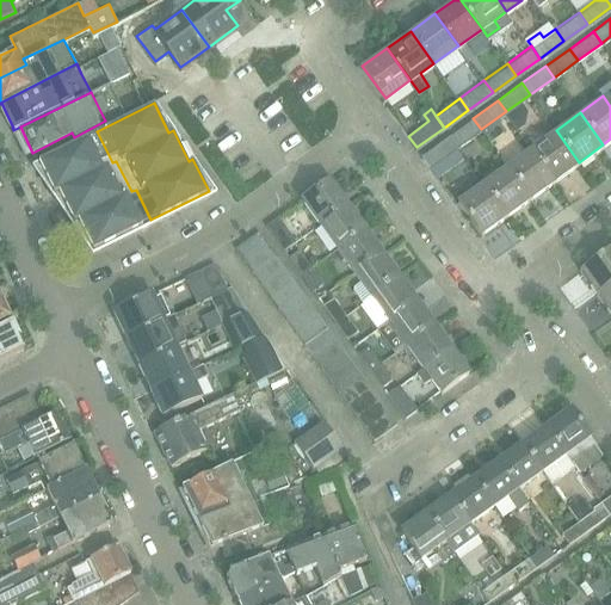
[(481,129),(473,118),(450,135),(458,146),(481,129)]
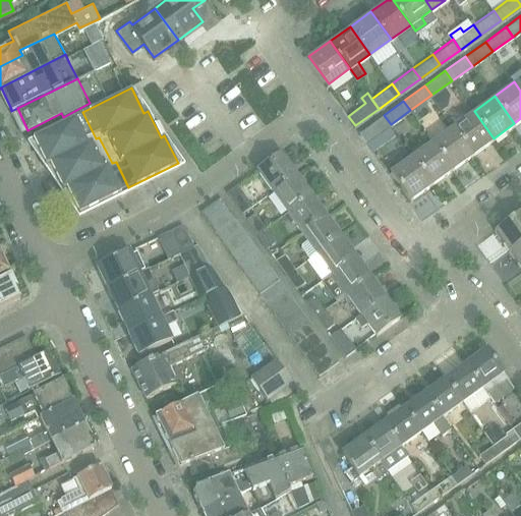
[(474,111),(455,124),(474,152),(494,138),(474,111)]
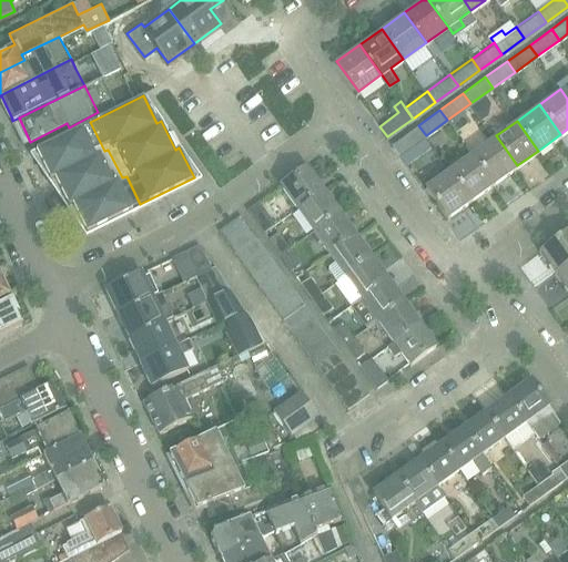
[(104,151),(90,122),(36,149),(51,177),(54,176),(69,204),(72,202),(122,177),(108,150),(104,151)]
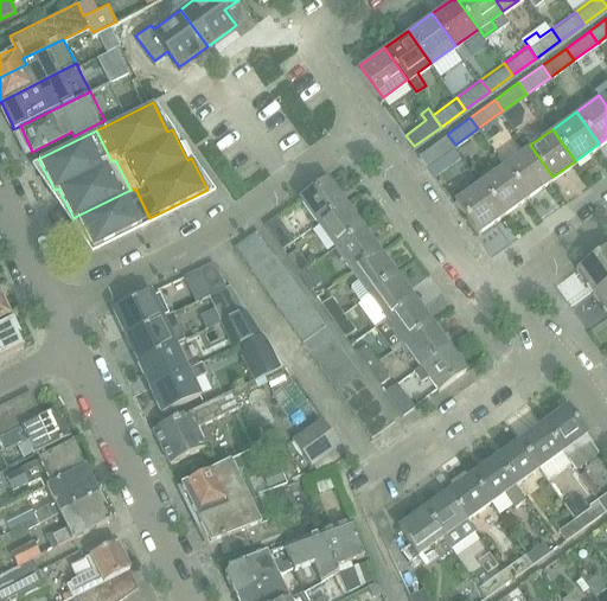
[(455,145),(447,134),(419,153),(427,165),(455,145)]
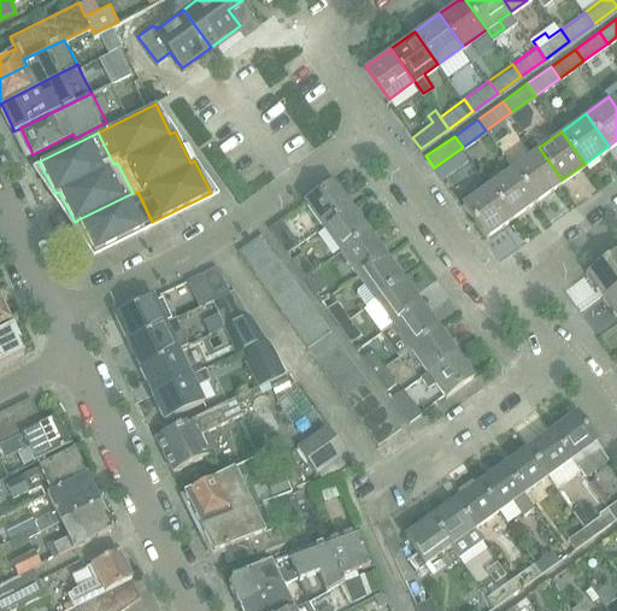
[(539,147),(512,165),(536,199),(562,180),(539,147)]
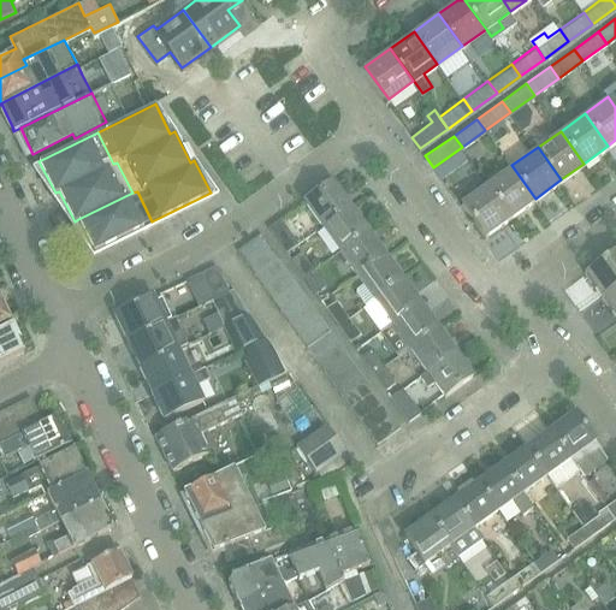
[(511,165),(489,183),(511,215),(535,199),(511,165)]
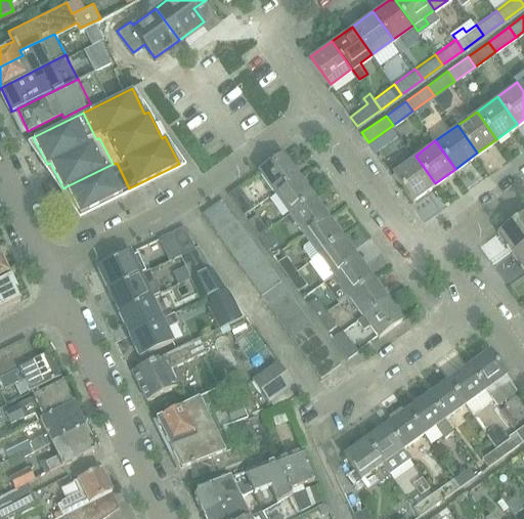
[(259,169),(274,190),(298,173),(282,152),(259,169)]
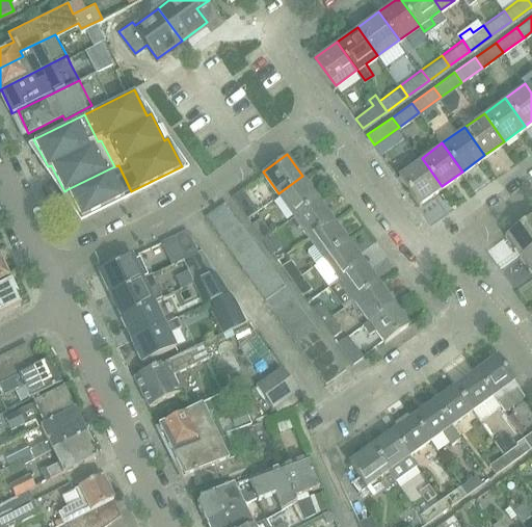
[(442,186),(422,158),(399,174),(419,203),(442,186)]
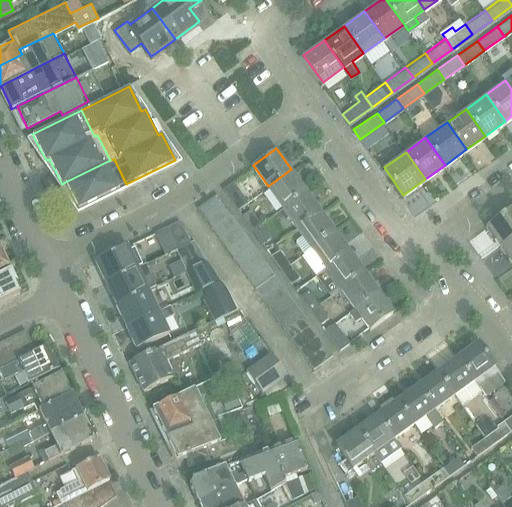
[(114,159),(110,160),(65,182),(78,208),(126,184),(114,159)]
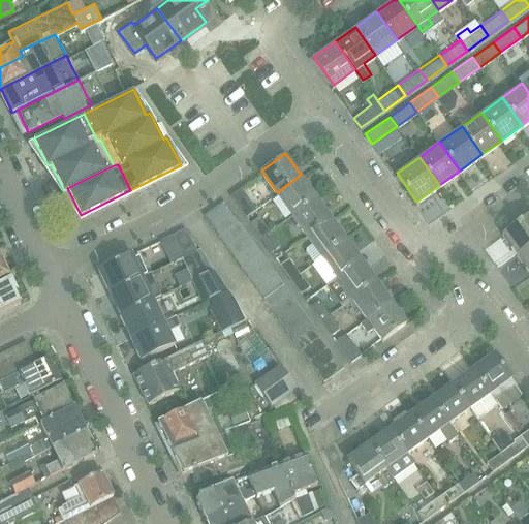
[(277,192),(291,213),(316,195),(301,175),(277,192)]
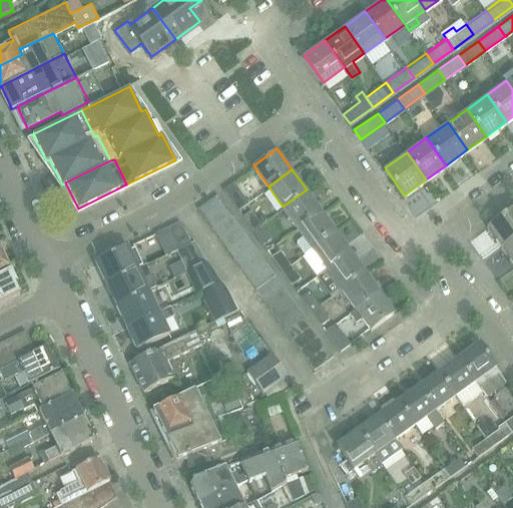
[(223,187),(235,203),(245,196),(233,180),(223,187)]
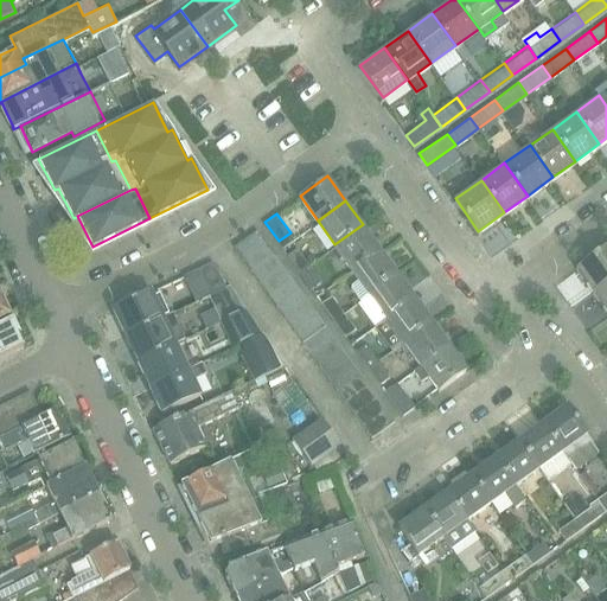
[(334,244),(351,268),(379,248),(363,224),(334,244)]
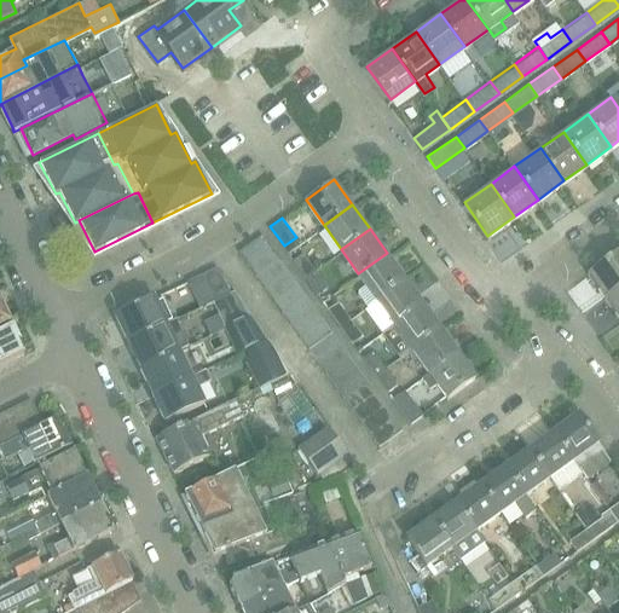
[(238,249),(247,261),(271,244),(262,232),(238,249)]
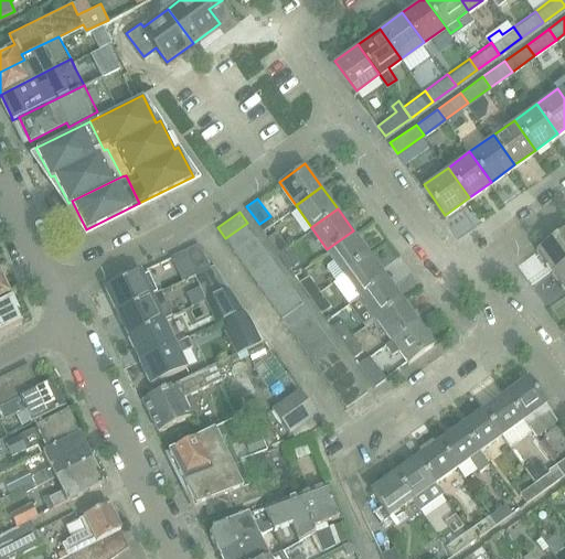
[(225,238),(234,249),(255,234),(247,223),(225,238)]
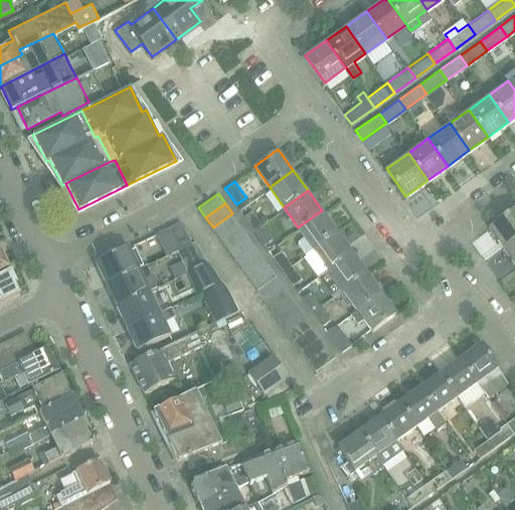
[(514,206),(489,225),(503,245),(514,236),(514,206)]
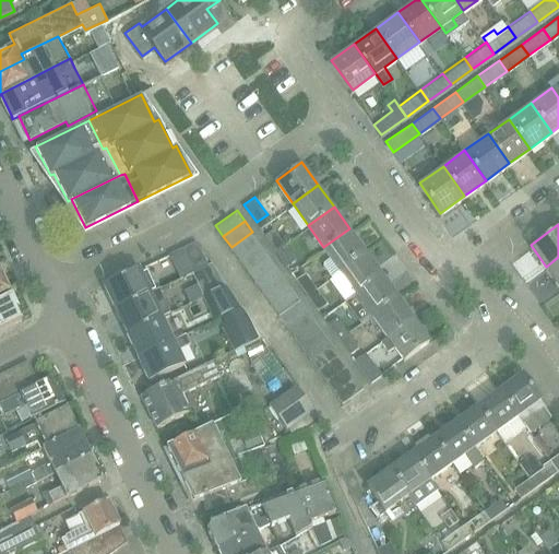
[(276,226),(264,235),(274,249),(286,240),(276,226)]
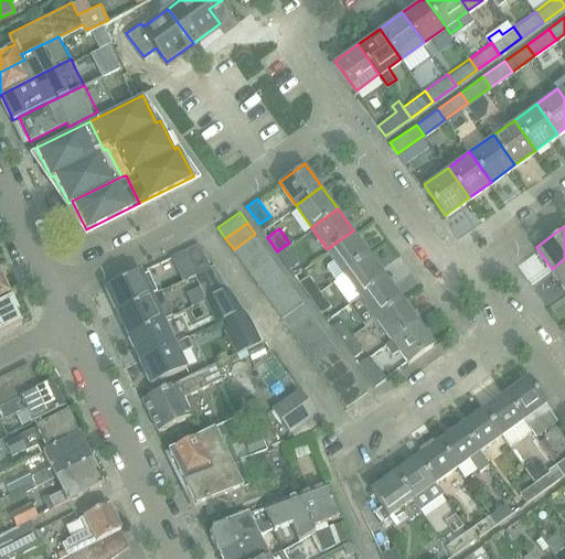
[(334,278),(343,271),(370,254),(353,230),(327,249),(333,257),(327,261),(327,267),(334,278)]
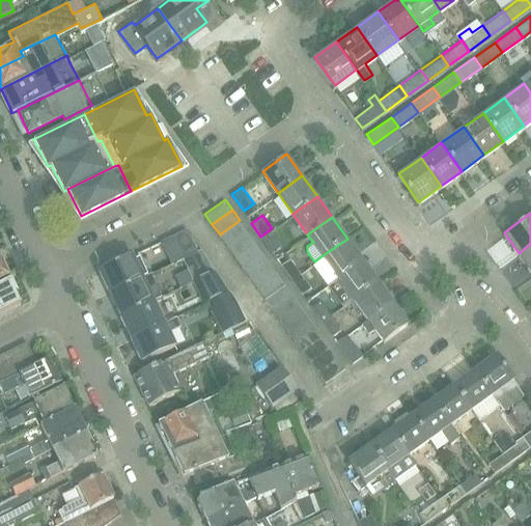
[(247,230),(240,220),(220,234),(227,245),(247,230)]
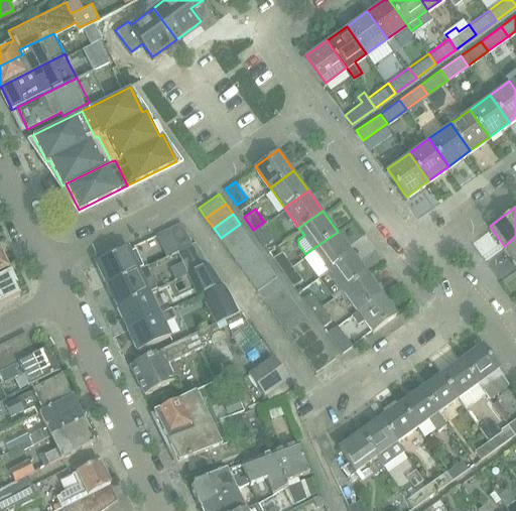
[(195,240),(181,220),(156,232),(166,254),(178,249),(192,243),(191,242),(195,240)]
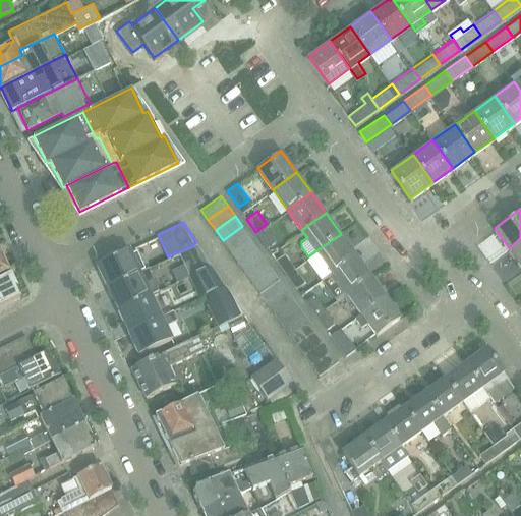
[(277,239),(267,224),(255,232),(267,246),(277,239)]
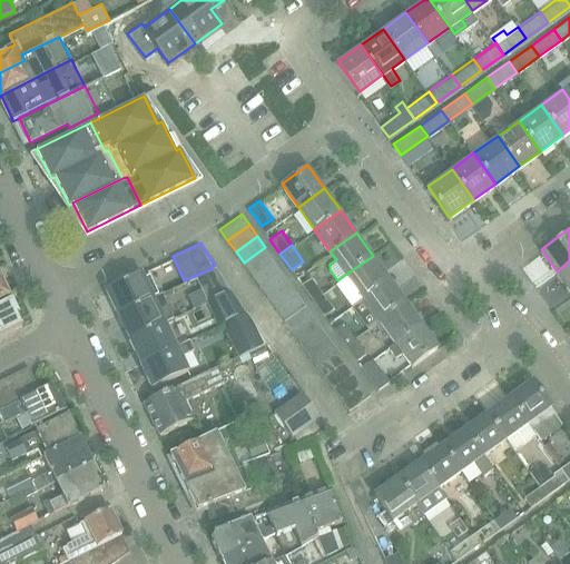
[(273,257),(265,247),(244,263),(252,273),(273,257)]
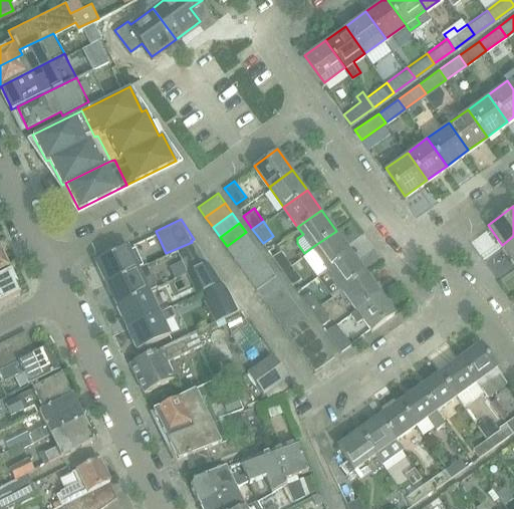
[(312,247),(327,268),(350,251),(336,231),(312,247)]
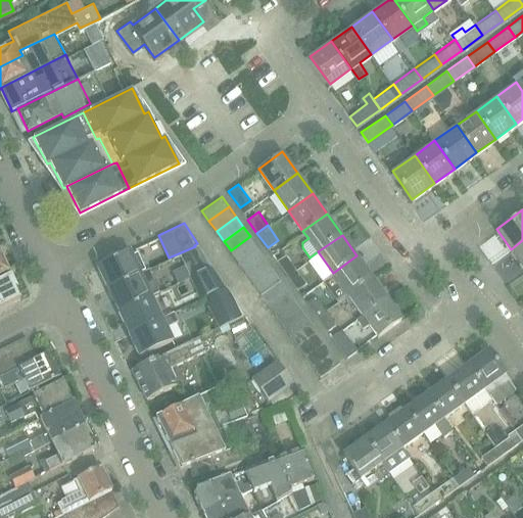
[(231,250),(238,261),(257,246),(250,236),(231,250)]
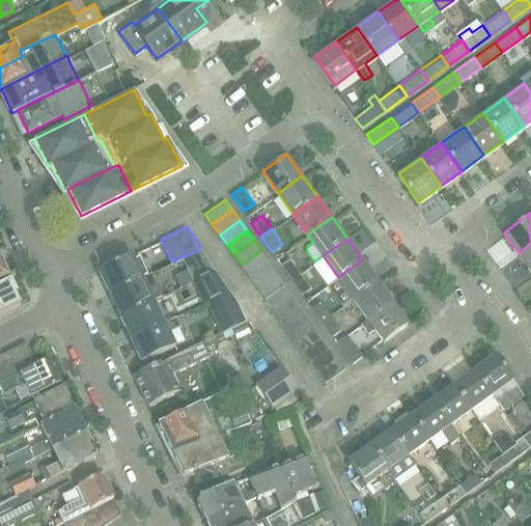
[(530,244),(519,253),(530,271),(530,244)]
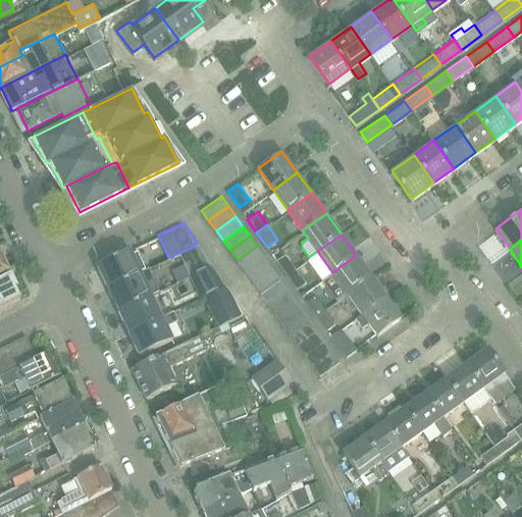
[(198,243),(197,243),(194,245),(195,246),(180,252),(191,273),(210,264),(205,254),(198,243)]
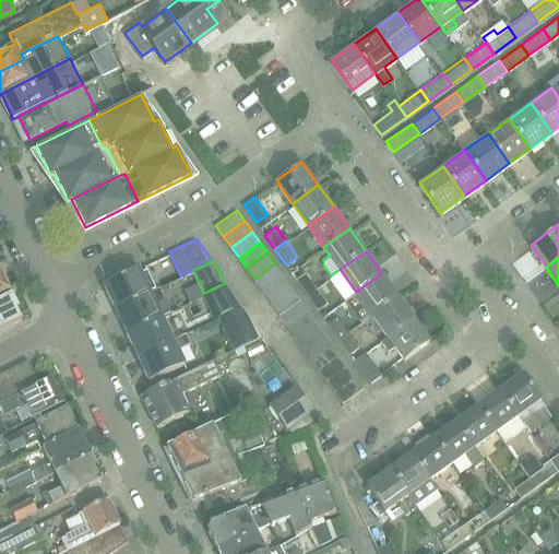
[(254,279),(262,290),(284,274),(275,263),(254,279)]
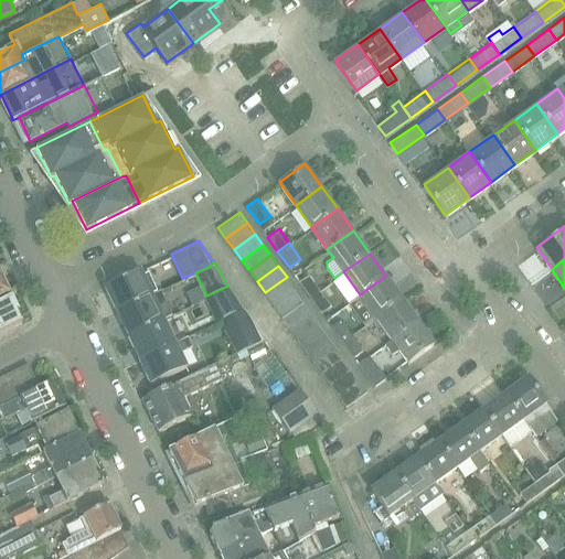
[(105,285),(116,310),(152,293),(140,268),(105,285)]
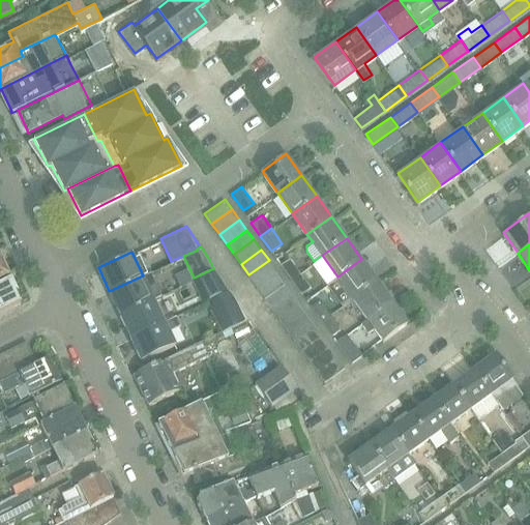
[(299,271),(289,257),(281,263),(291,278),(299,271)]
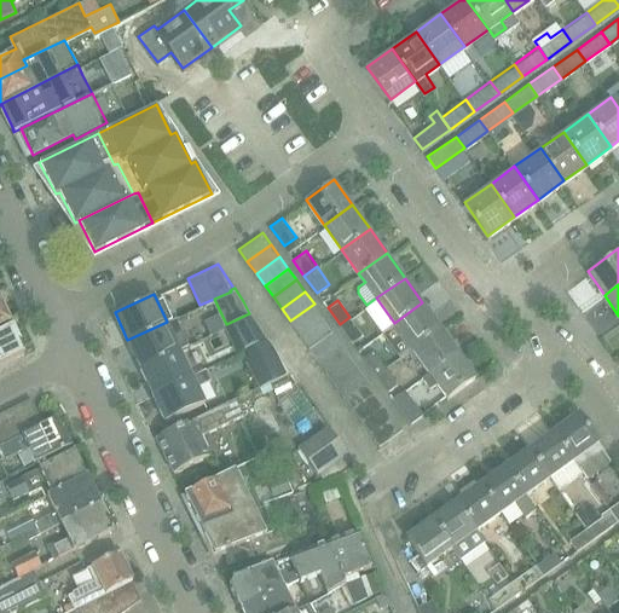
[(394,323),(411,347),(440,327),(422,302),(394,323)]
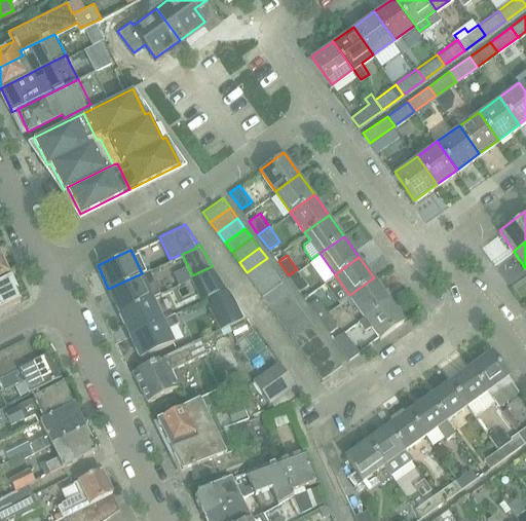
[(247,272),(254,283),(274,268),(267,258),(247,272)]
